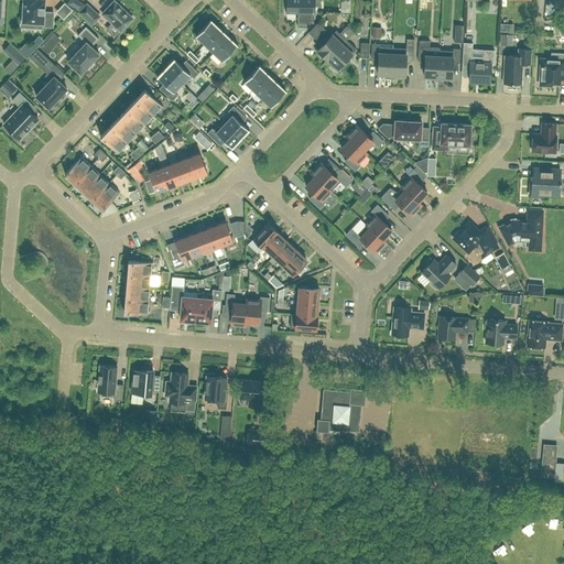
[(21,7),(21,14),(23,14),(23,21),(42,22),(42,25),(52,26),(53,12),(44,11),(44,7),(43,0),(23,0),(23,7),(21,7)]
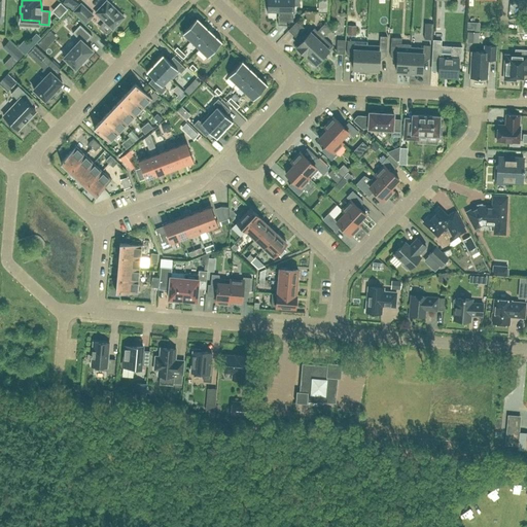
[(95,12),(112,29),(124,16),(106,0),(95,12)]
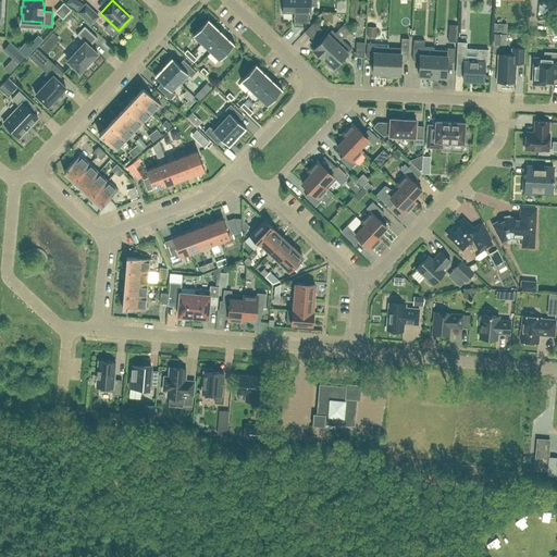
[(283,0),(283,13),(294,13),(294,26),(304,26),(304,23),(310,23),(309,0),(283,0)]
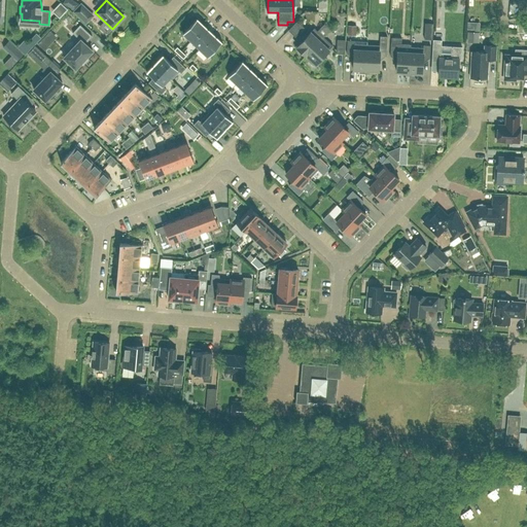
[(74,11),(85,23),(93,14),(81,3),(74,11)]
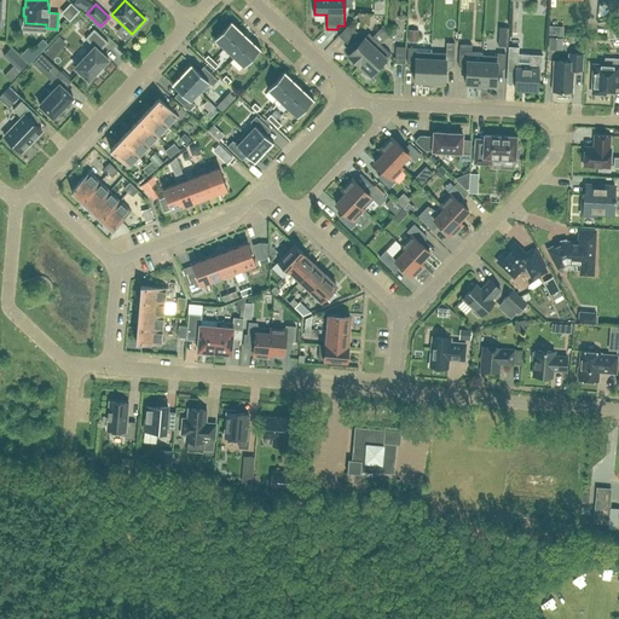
[(224,47),(241,30),(231,21),(214,39),(224,47)]
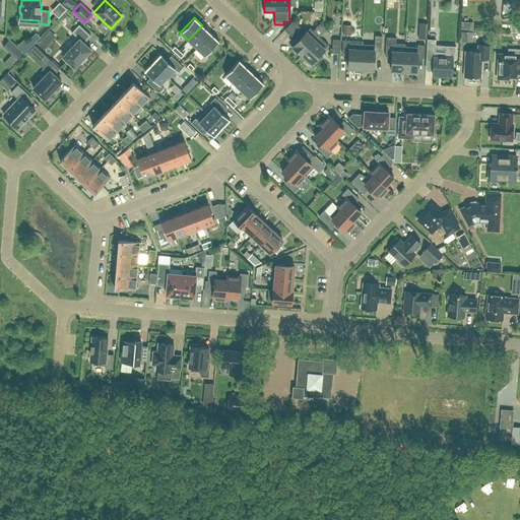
[(300,26),(293,20),(284,29),(290,36),(300,26)]
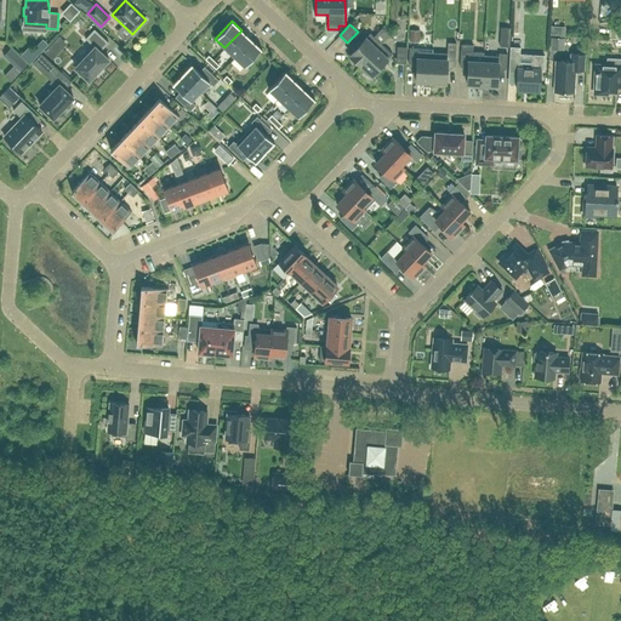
[(97,73),(102,68),(101,67),(109,60),(100,51),(108,43),(95,29),(85,38),(95,46),(75,67),(89,80),(96,73),(97,73)]
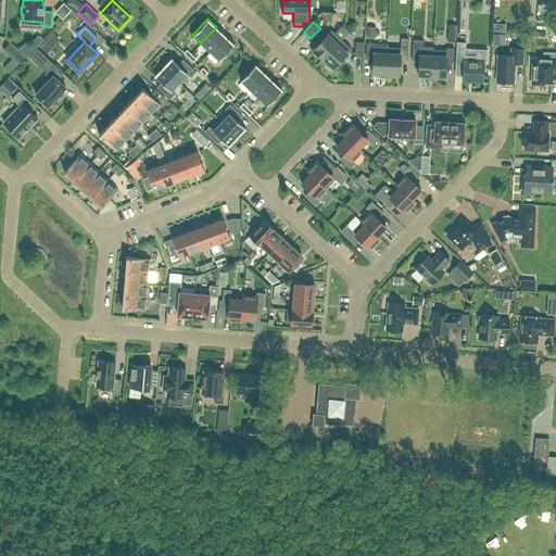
[(366,37),(375,37),(376,26),(367,26),(366,37)]
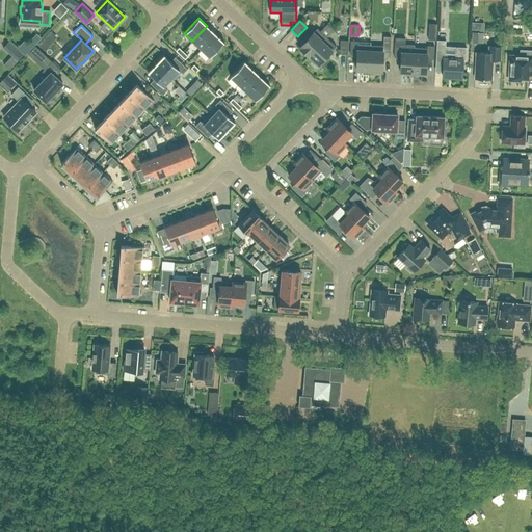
[(192,41),(202,49),(215,34),(207,26),(192,41)]
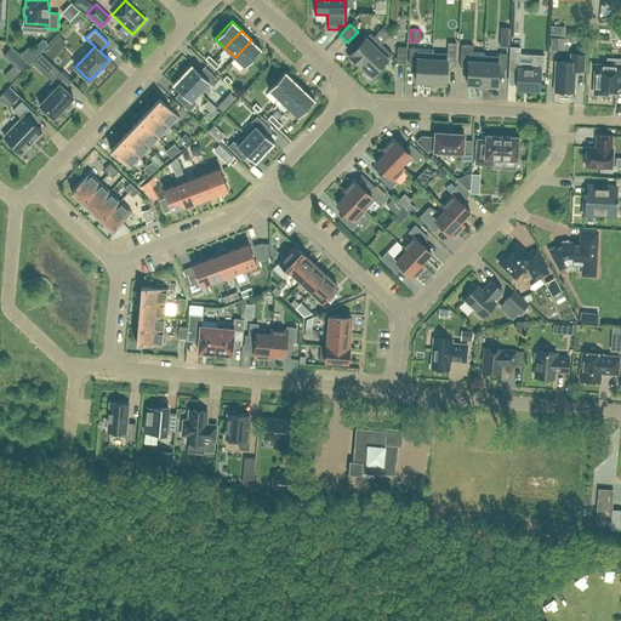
[(55,51),(62,34),(56,32),(49,49),(55,51)]
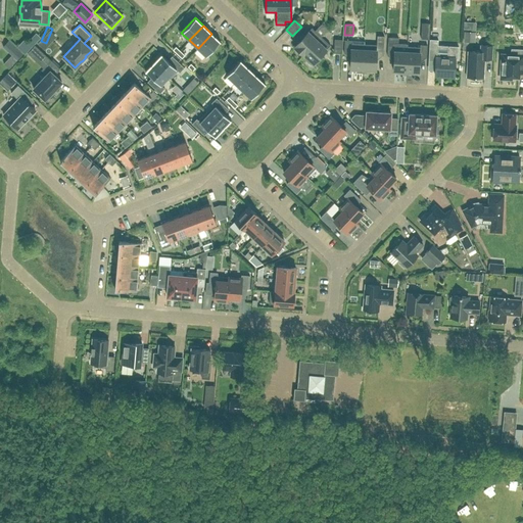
[(302,54),(321,36),(312,28),(293,47),(298,53),(299,51),(302,54)]
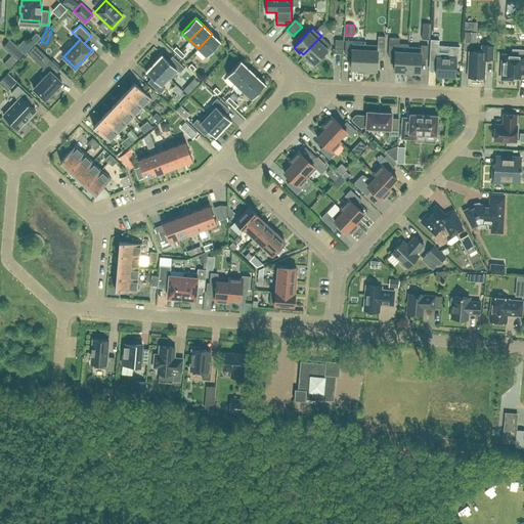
[(220,41),(212,34),(199,48),(207,56),(220,41)]
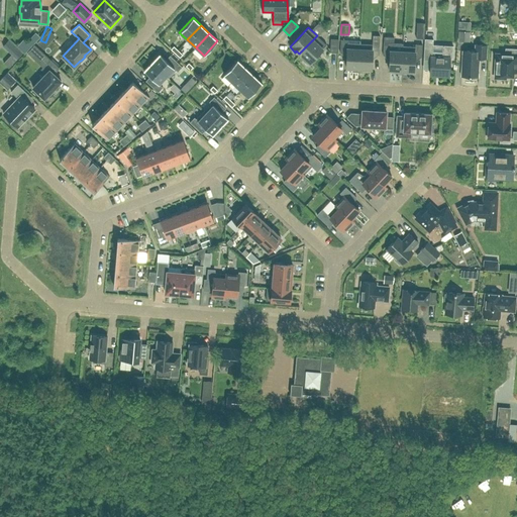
[(317,35),(299,54),(302,57),(301,58),(307,63),(308,62),(309,63),(326,44),(317,35)]
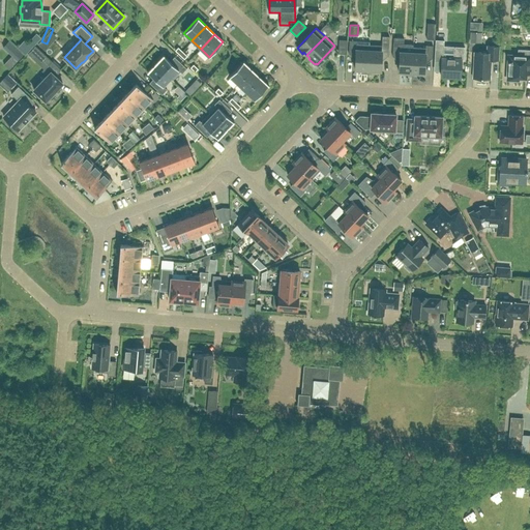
[(411,72),(413,47),(412,47),(412,45),(403,43),(404,38),(393,37),(392,56),(400,57),(399,71),(400,71),(400,74),(408,75),(408,72),(411,72)]
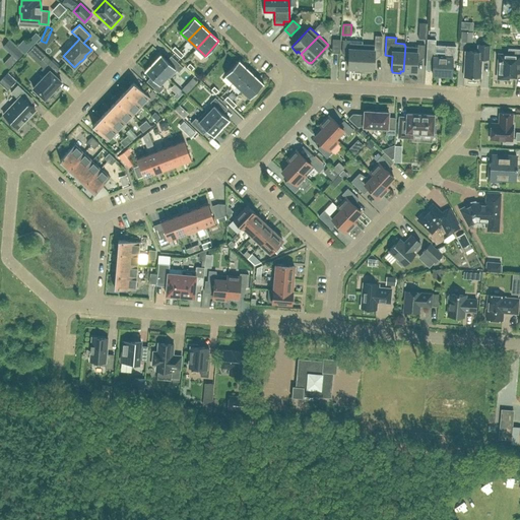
[(340,39),(332,39),(331,52),(340,53),(340,39)]
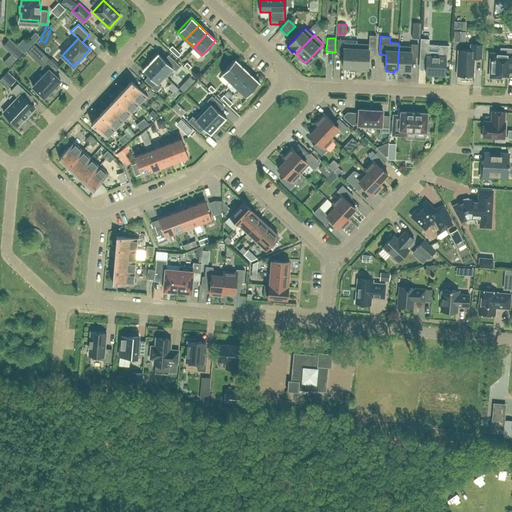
[(355,68),(357,43),(345,42),(345,39),(337,39),(337,52),(343,52),(343,67),(344,67),(344,69),(352,69),(352,67),(355,68)]
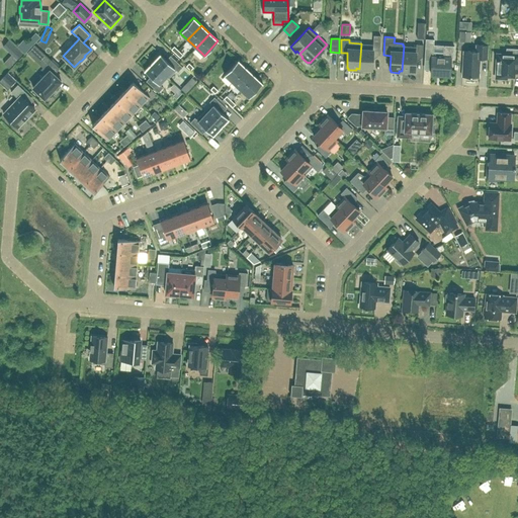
[(10,56),(15,61),(22,54),(8,40),(3,46),(11,54),(10,56)]
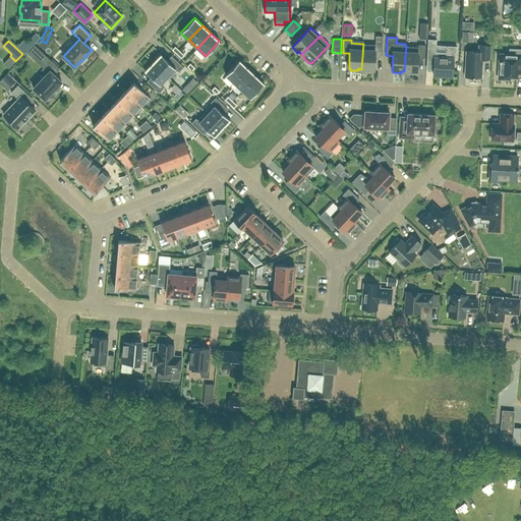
[(363,44),(361,69),(364,69),(364,71),(372,71),(372,69),(373,69),(374,55),(382,55),(383,42),(375,42),(374,44),(363,44)]
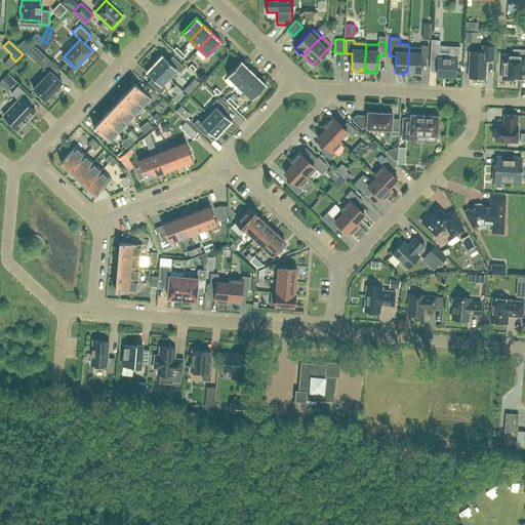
[(409,46),(407,72),(410,72),(410,74),(418,74),(418,73),(420,73),(420,57),(428,57),(429,45),(420,44),(420,47),(409,46)]
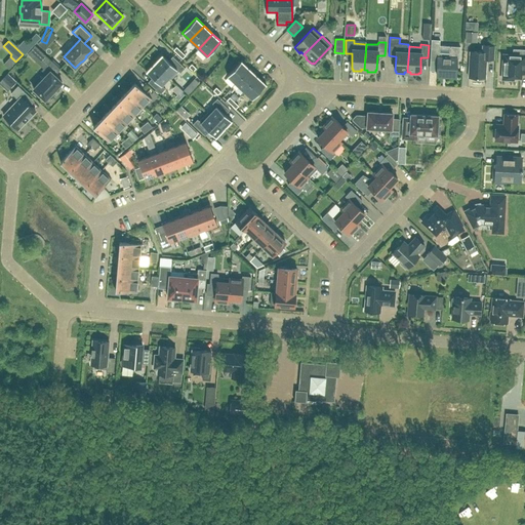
[(485,78),(486,58),(493,59),(494,46),(482,45),(482,52),(470,51),(468,77),(485,78)]
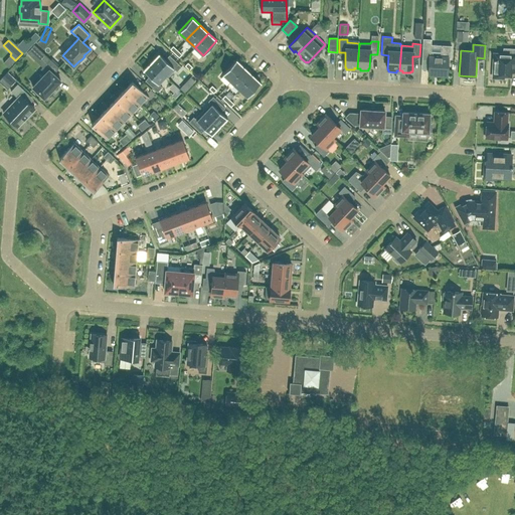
[(428,74),(447,75),(448,57),(442,57),(442,53),(430,52),(431,47),(422,46),(421,58),(428,59),(428,74)]
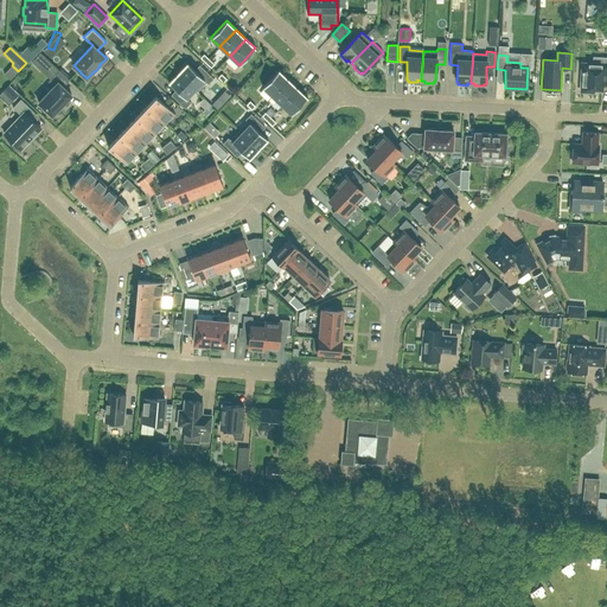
[(206,82),(209,84),(213,78),(199,64),(195,70),(187,63),(178,72),(198,91),(206,82)]
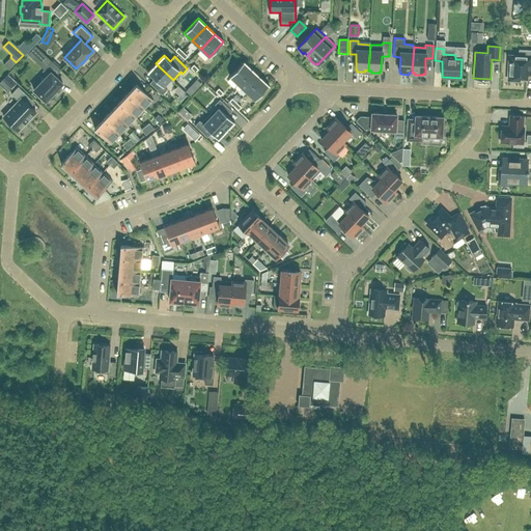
[(530,55),(509,55),(507,80),(520,80),(520,78),(526,78),(527,74),(530,74),(530,66),(530,55)]
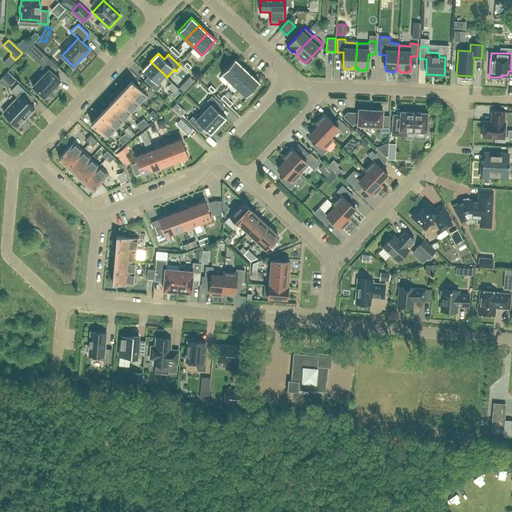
[(53,73),(58,68),(49,59),(41,68),(45,72),(32,86),(44,97),(60,80),(53,73)]
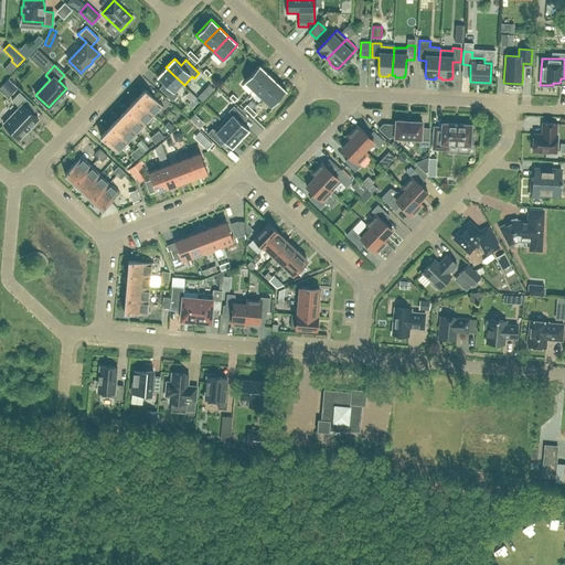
[(244,81),(253,89),(268,73),(259,65),(244,81)]
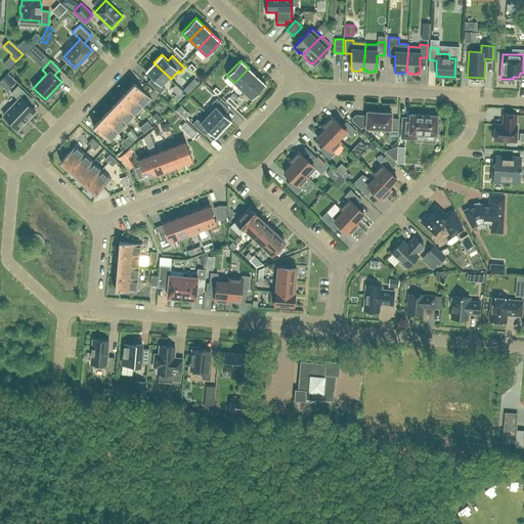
[(170,79),(171,79),(154,62),(145,71),(145,72),(151,77),(147,82),(160,93),(165,88),(161,85),(168,77),(170,79)]
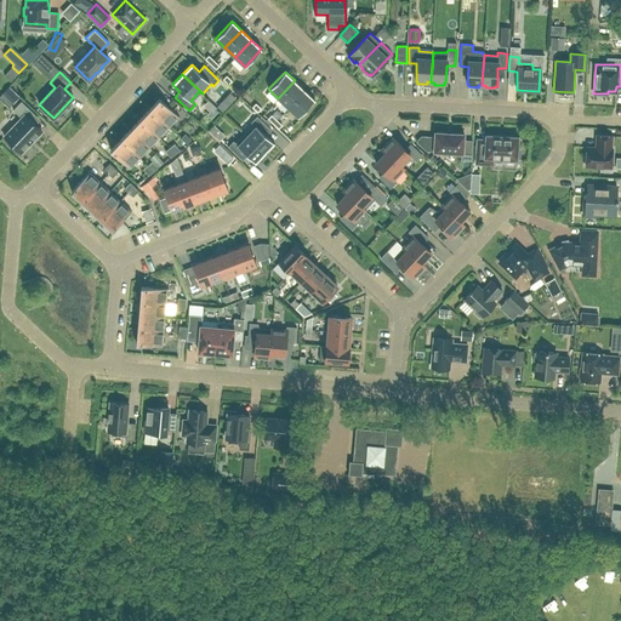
[(278,98),(288,108),(305,90),(295,80),(278,98)]
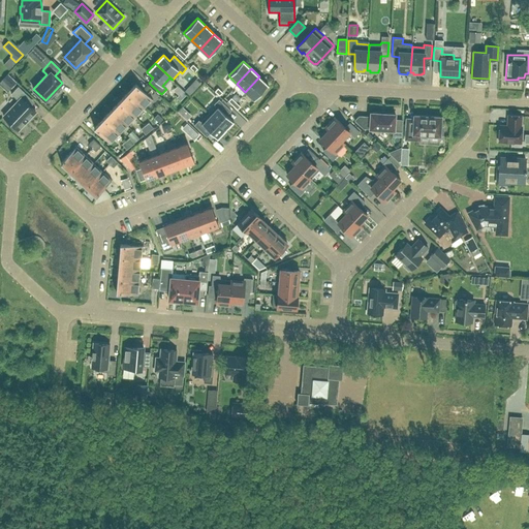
[(0,78),(8,85),(12,79),(4,72),(0,78)]
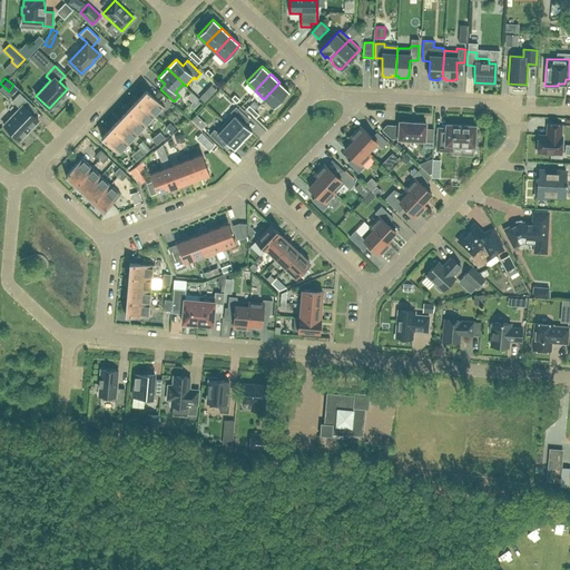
[(288,91),(279,82),(264,99),(274,107),(288,91)]
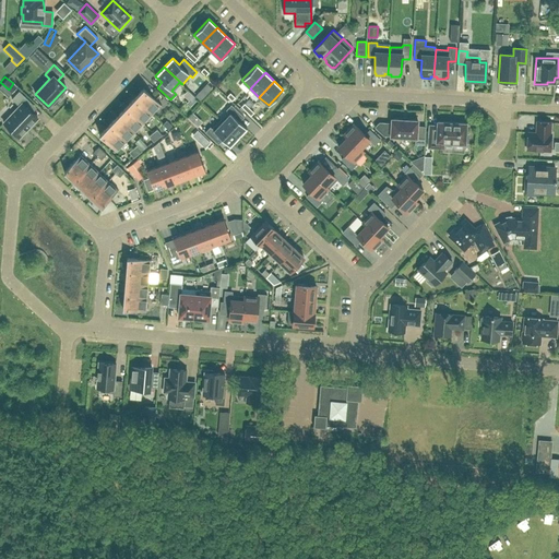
[(161,105),(143,88),(134,97),(152,114),(161,105)]
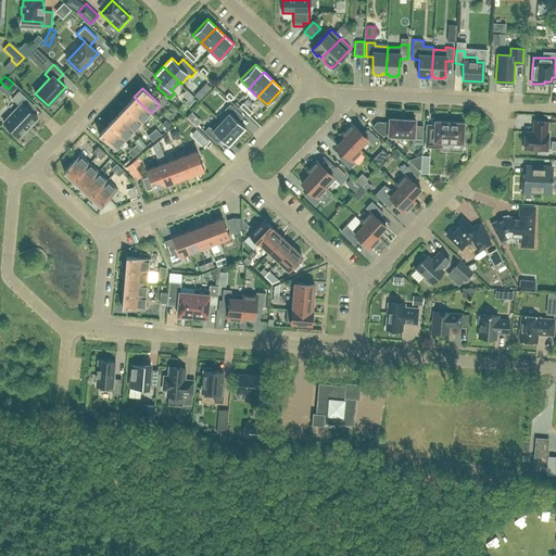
[(3,122),(19,136),(37,116),(25,105),(29,101),(19,90),(12,98),(20,105),(3,122)]
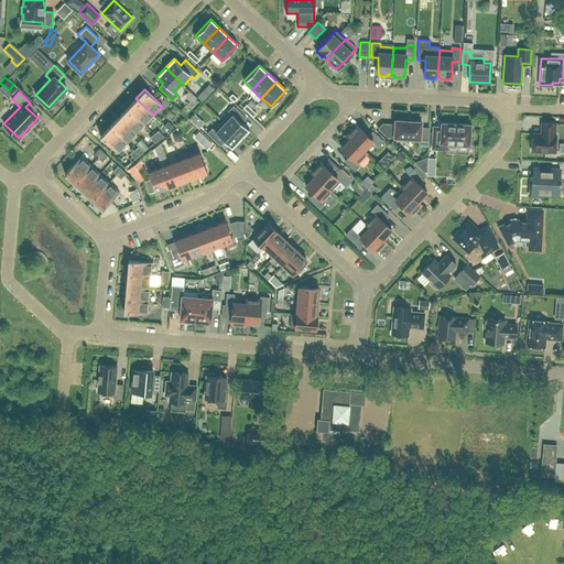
[(127,108),(144,125),(153,115),(136,98),(127,108)]
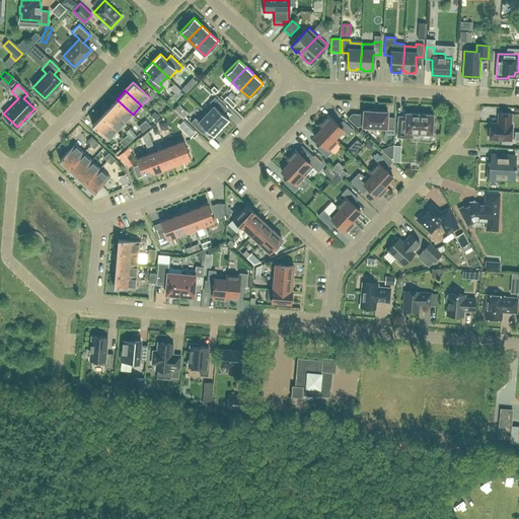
[(229,119),(228,119),(222,113),(227,108),(214,96),(210,101),(212,103),(204,112),(221,128),(229,119)]
